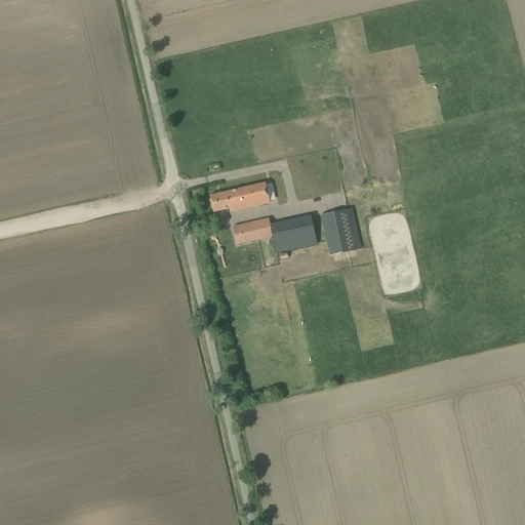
[(209,196),(213,212),(229,208),(230,211),(269,203),(265,184),(209,196)]
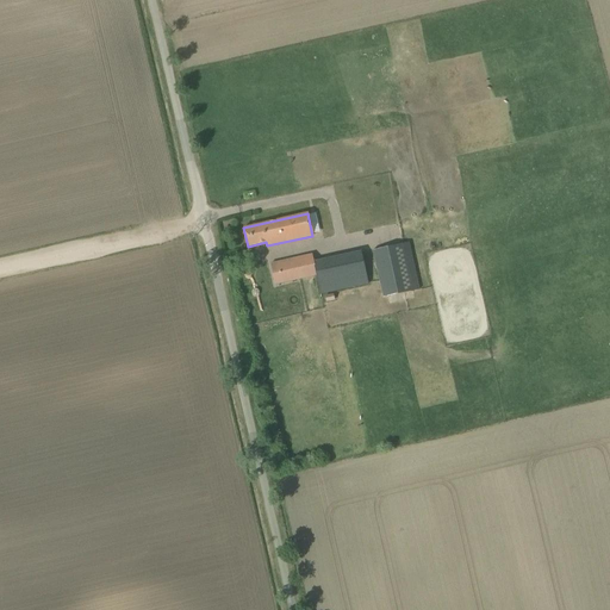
[(371,250),(381,298),(417,291),(409,250),(404,251),(403,243),(371,250)]
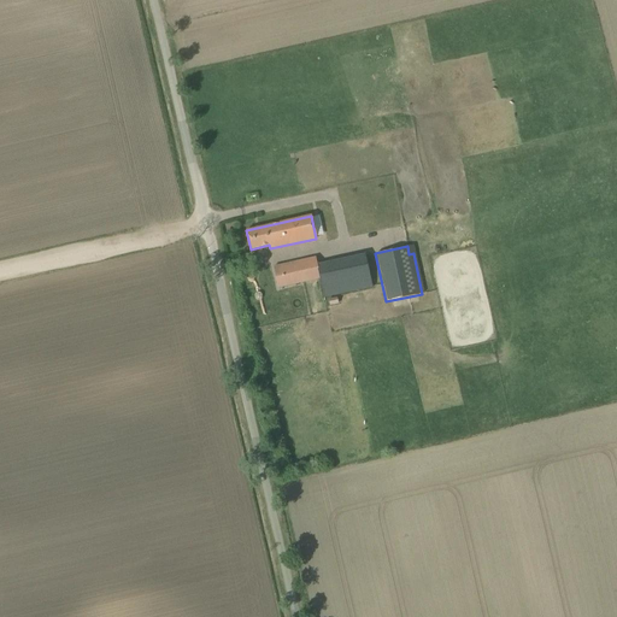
[(365,254),(317,265),(319,280),(323,297),(372,287),(365,254)]
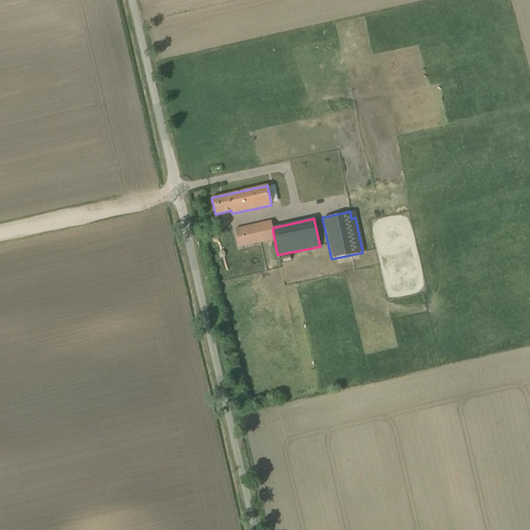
[(245,228),(235,230),(239,247),(249,245),(255,244),(274,240),(272,228),(271,222),(245,228)]
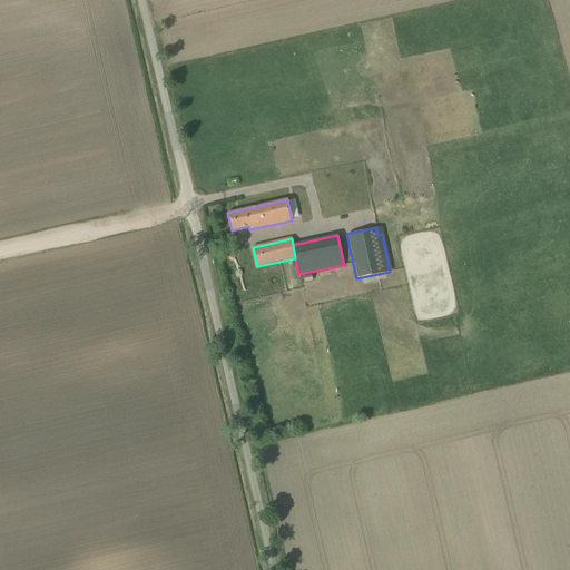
[(259,277),(262,286),(272,283),(271,275),(259,277)]
